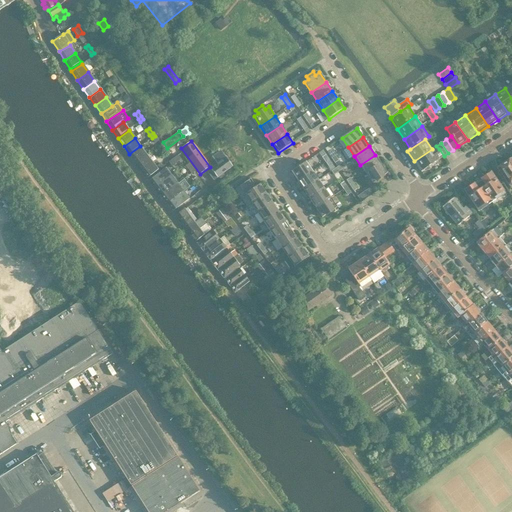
[(130,155),(135,162),(146,154),(140,147),(130,155)]
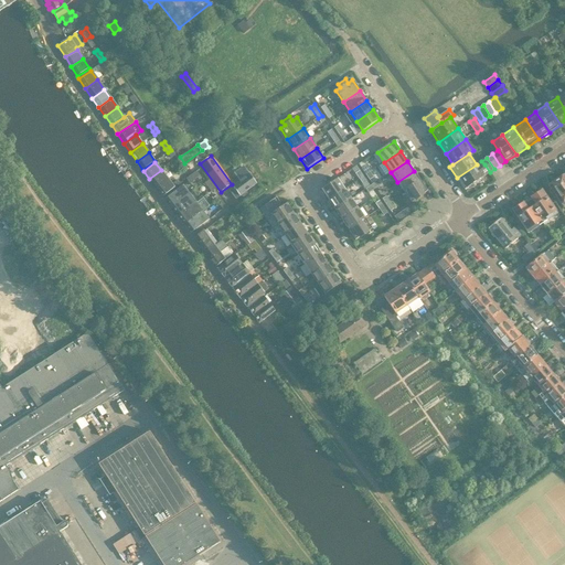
[(246,191),(256,184),(241,163),(238,164),(242,168),(234,173),(240,181),(232,187),(233,188),(230,191),(236,200),(241,196),(244,198),(247,194),(246,191)]
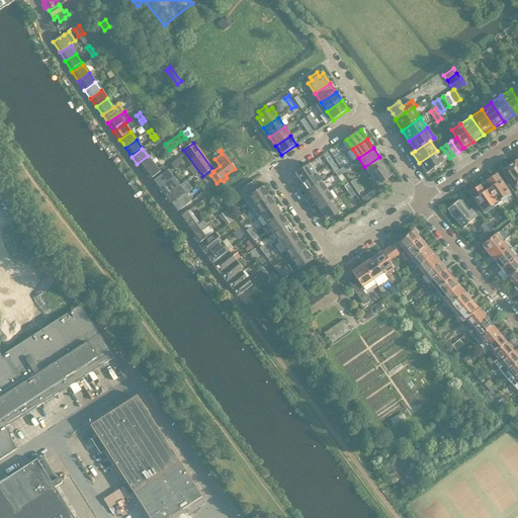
[(437,151),(419,163),(426,174),(449,158),(444,151),(439,154),(437,151)]
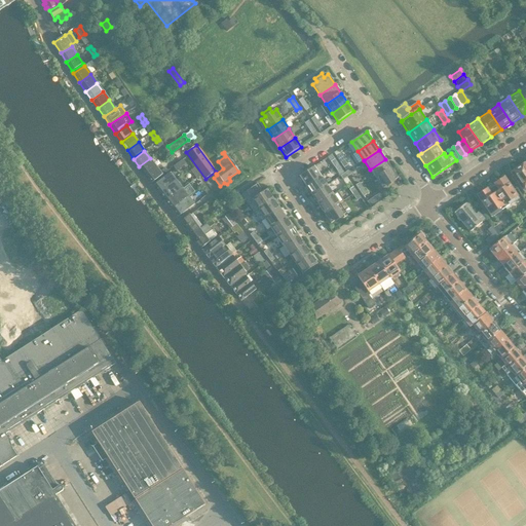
[(150,158),(139,166),(145,174),(155,165),(150,158)]
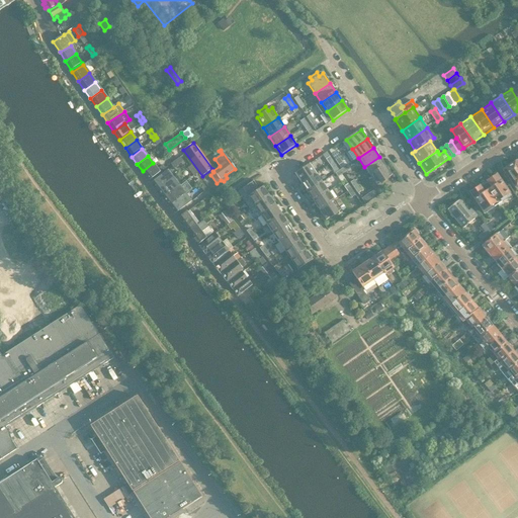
[(386,166),(379,157),(364,167),(371,176),(386,166)]
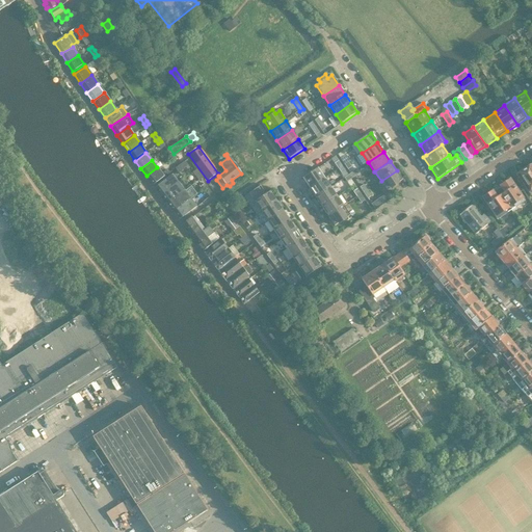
[(531,168),(530,166),(517,174),(521,178),(526,186),(531,194),(531,168)]
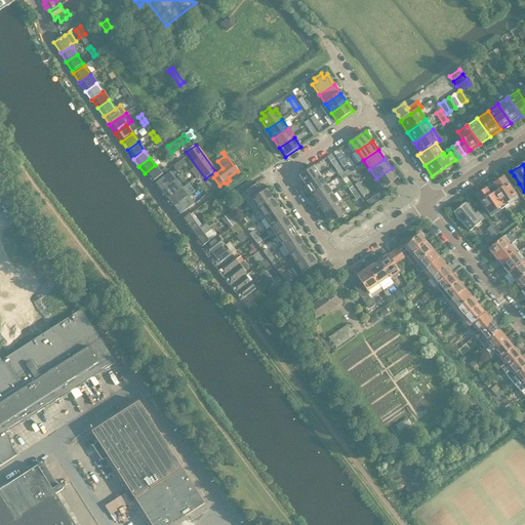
[(155,165),(145,173),(152,183),(162,174),(155,165)]
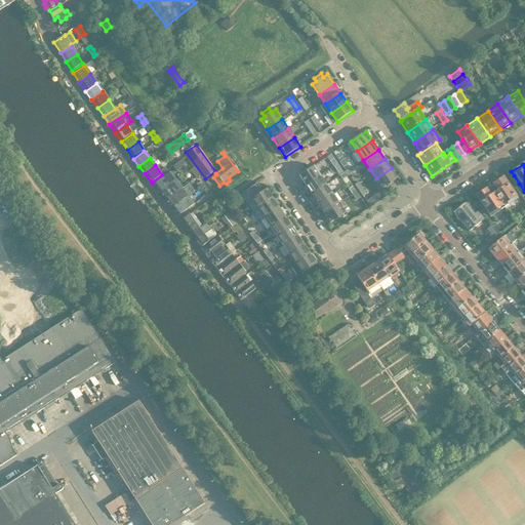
[(298,176),(306,186),(321,175),(314,166),(298,176)]
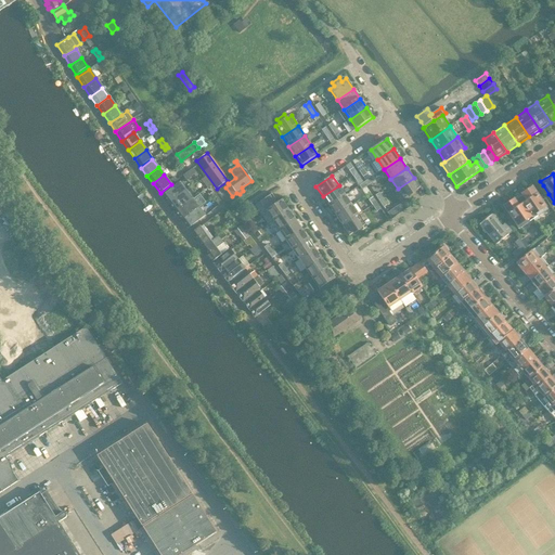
[(211,185),(205,177),(201,180),(207,189),(209,186),(211,185)]
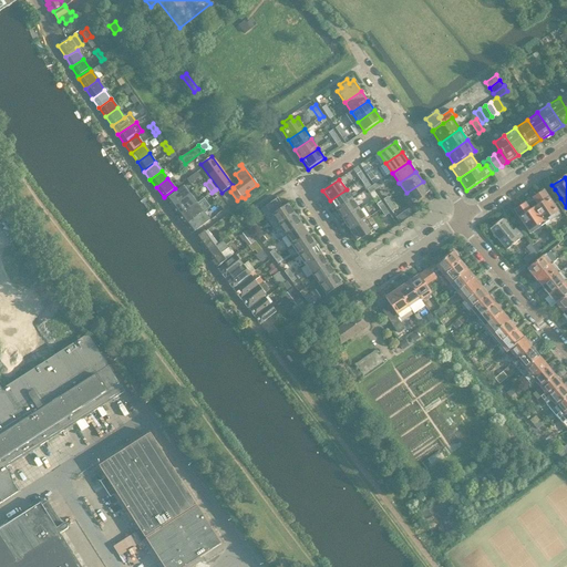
[(429,192),(423,182),(406,193),(413,203),(418,200),(425,195),(424,195),(429,192)]
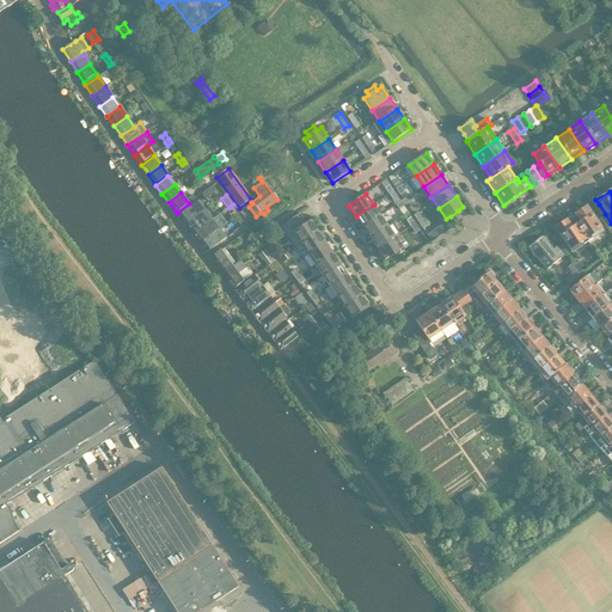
[(179,216),(185,225),(204,210),(199,202),(179,216)]
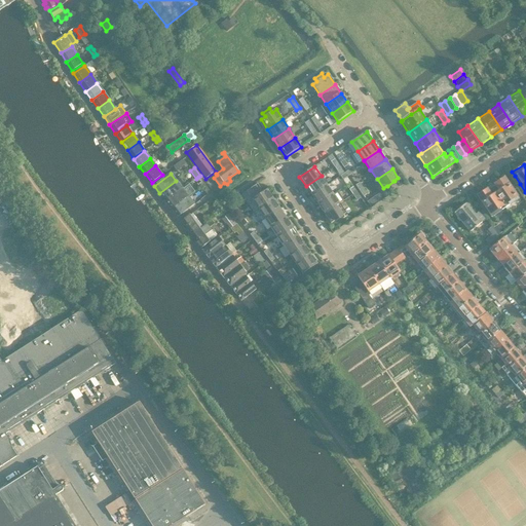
[(322,176),(306,186),(312,195),(327,185),(322,176)]
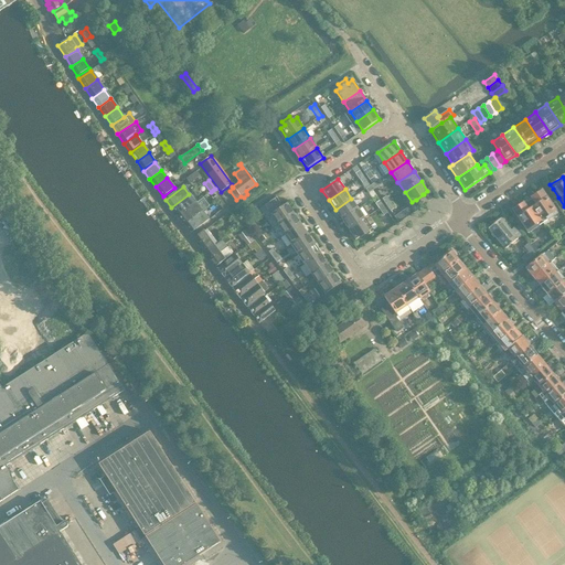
[(553,189),(547,192),(554,201),(558,198),(553,189)]
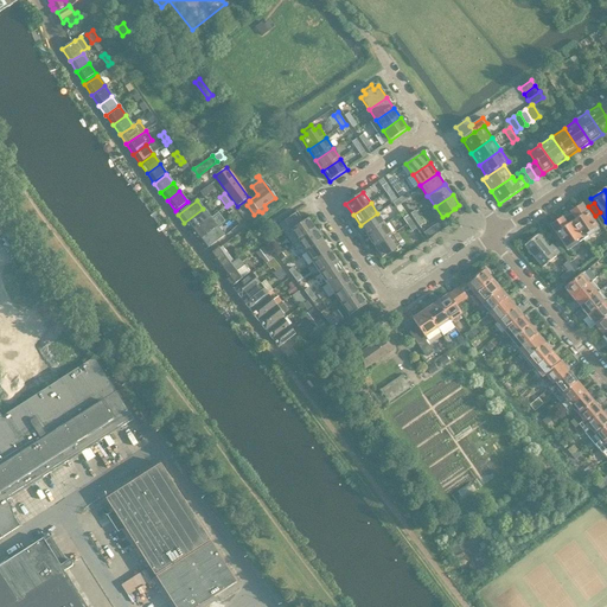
[(572,212),(576,219),(577,219),(572,224),(583,240),(585,243),(590,238),(588,236),(598,230),(581,205),(572,212)]
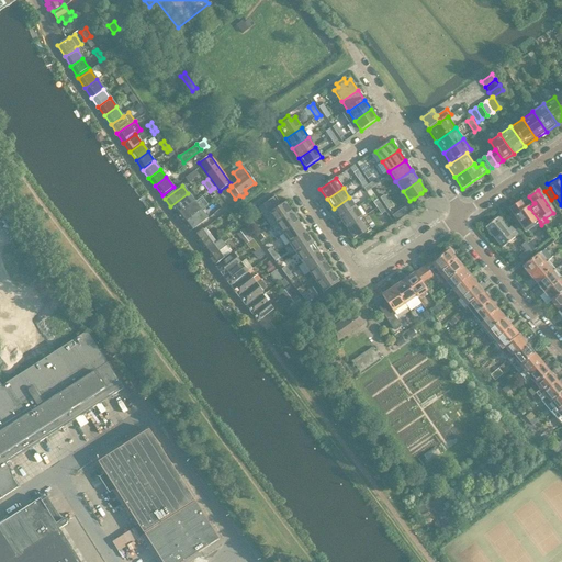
[(188,193),(170,206),(177,214),(194,201),(188,193)]
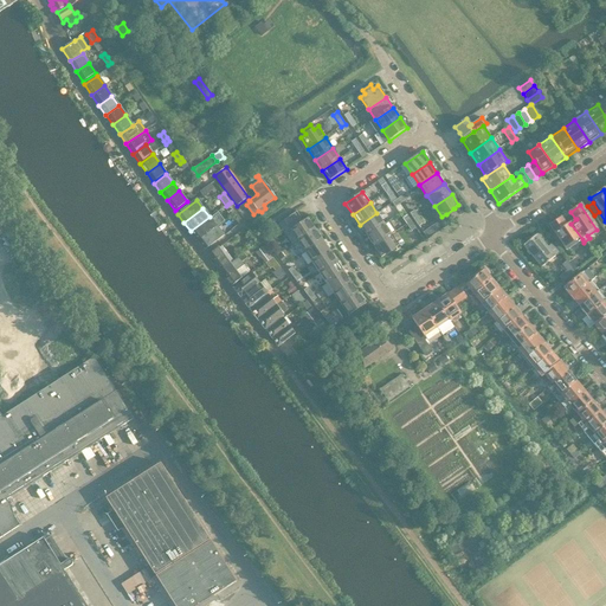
[(315,229),(308,218),(303,221),(296,212),(284,220),(297,240),(315,229)]
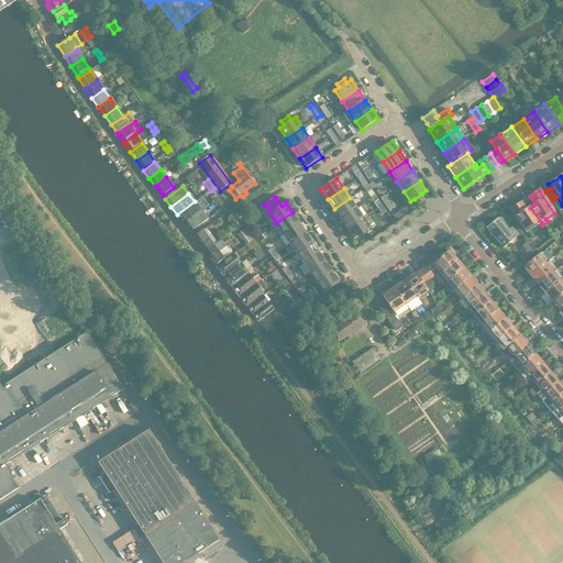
[(350,198),(334,209),(341,219),(357,208),(350,198)]
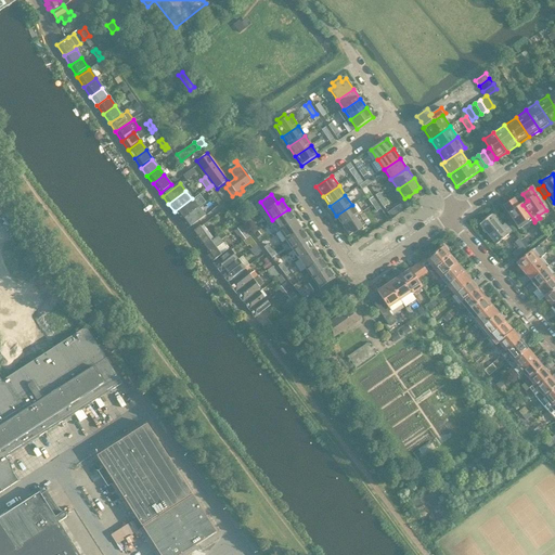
[(192,198),(175,211),(182,221),(199,208),(192,198)]
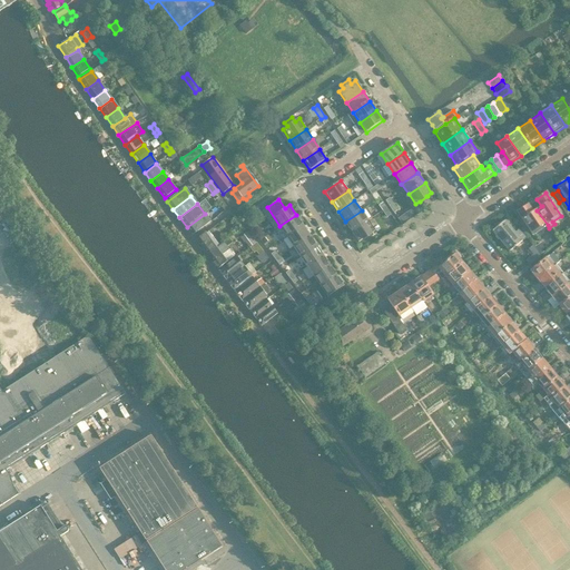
[(419,205),(399,216),(402,223),(422,212),(419,205)]
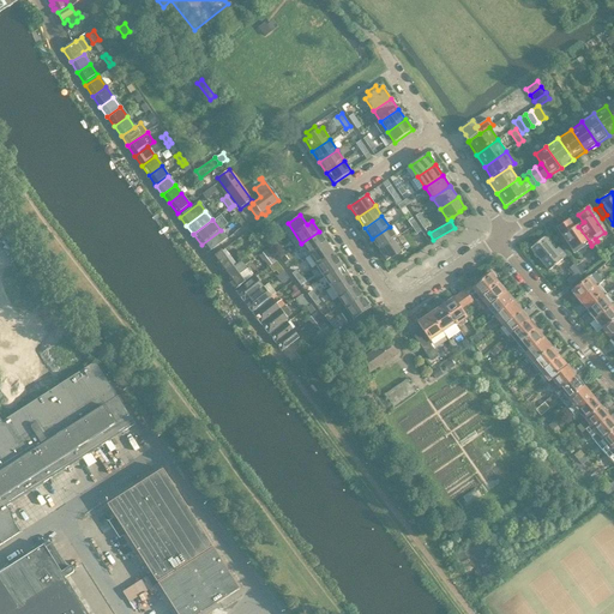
[(569,221),(558,228),(560,232),(559,232),(563,236),(563,235),(572,248),(571,250),(573,253),(590,242),(578,227),(573,229),(569,221)]
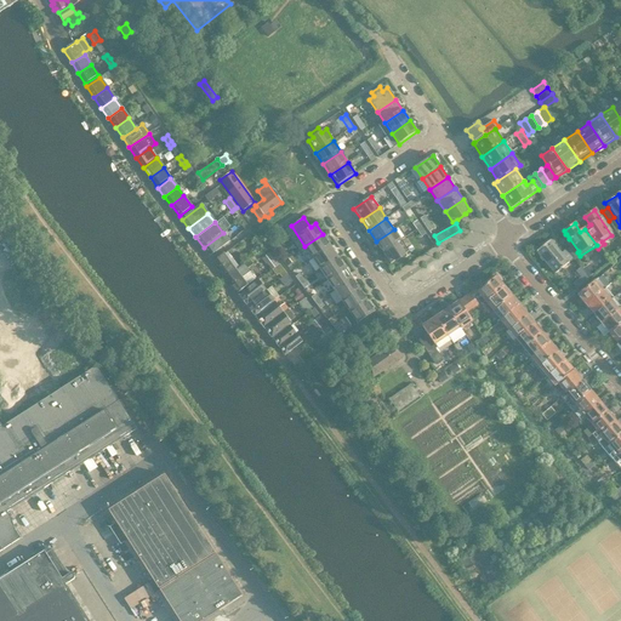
[(210,256),(229,241),(228,240),(232,237),(227,229),(223,233),(204,248),(210,256)]
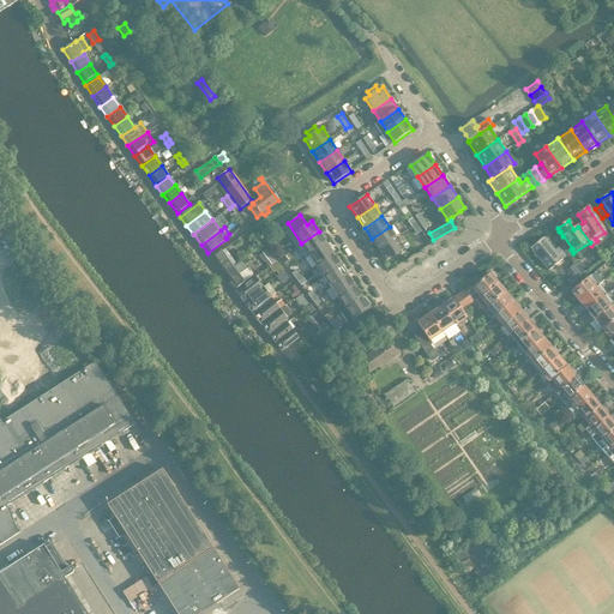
[(390,227),(372,239),(379,250),(397,238),(390,227)]
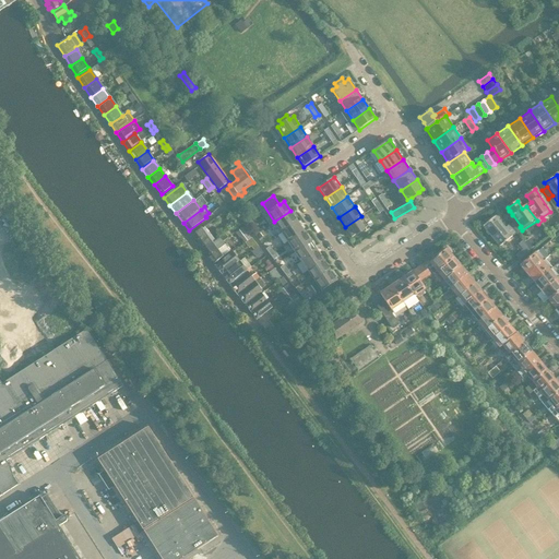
[(297,221),(290,211),(274,222),(281,232),(297,221)]
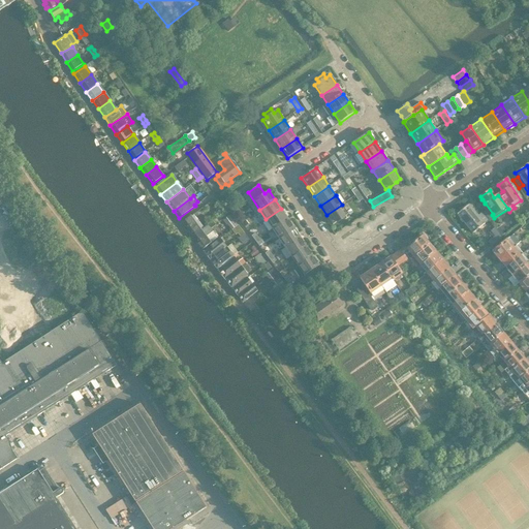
[(342,205),(327,215),(333,224),(337,222),(344,218),(344,217),(348,214),(342,205)]
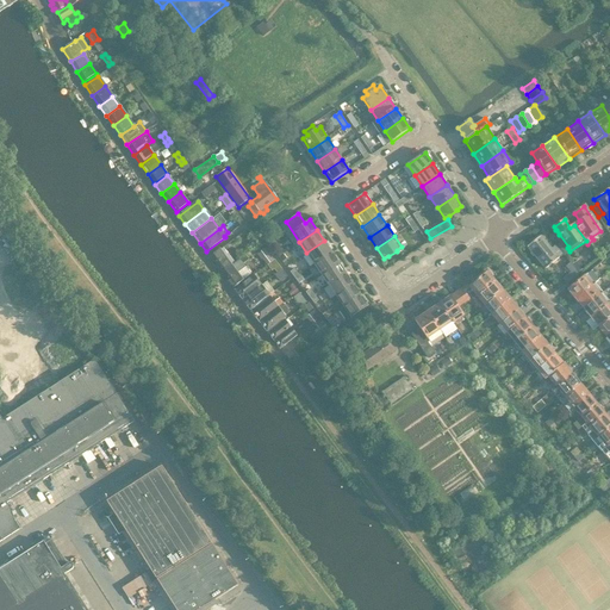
[(540,236),(527,247),(530,251),(530,253),(533,256),(535,256),(546,269),(553,263),(551,260),(556,255),(551,249),(540,236)]
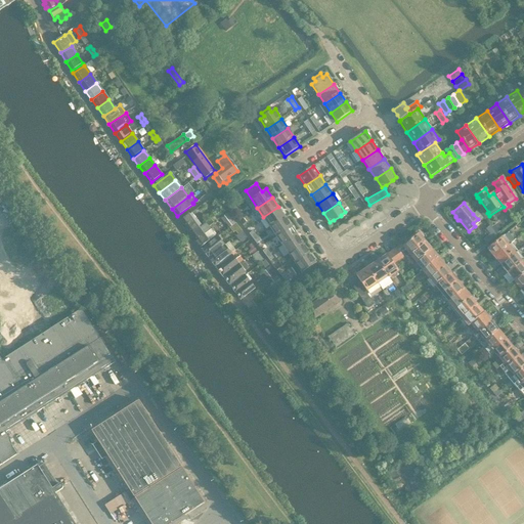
[(285,216),(278,207),(263,217),(269,226),(285,216)]
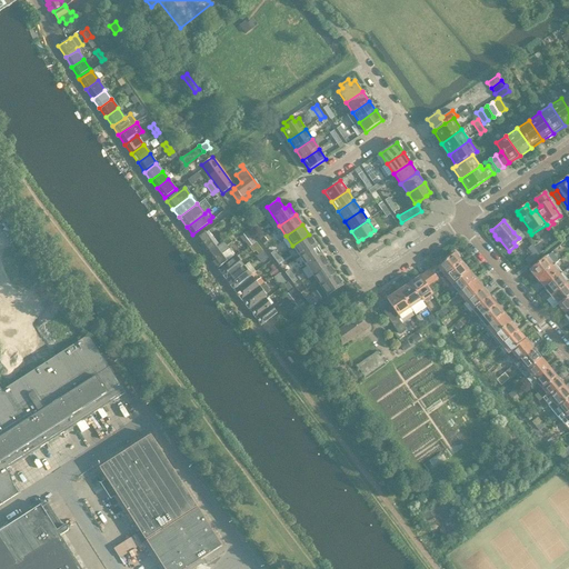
[(518,229),(513,232),(519,238),(521,240),(525,237),(518,229)]
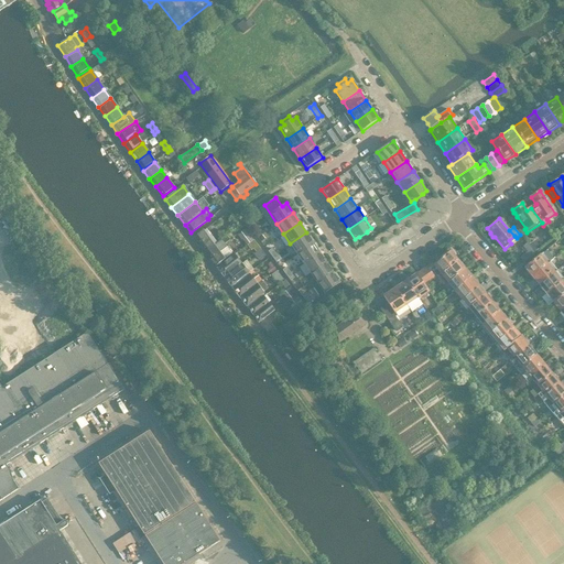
[(253,240),(246,229),(239,235),(247,245),(251,241),(253,240)]
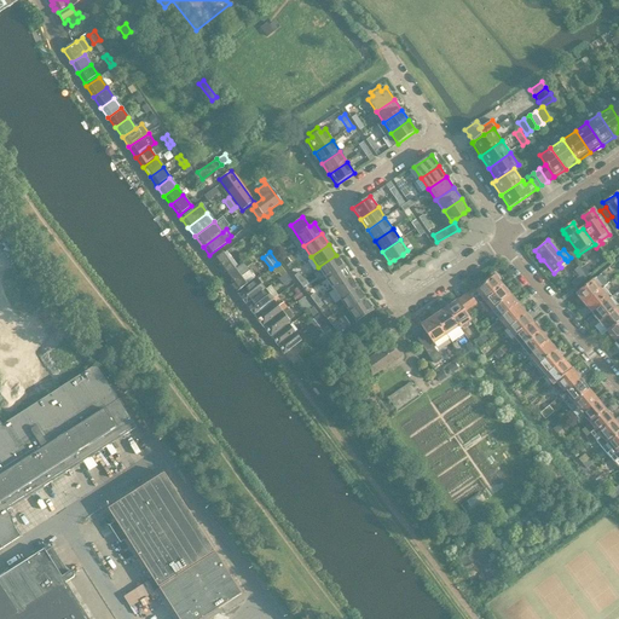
[(214,262),(225,277),(235,268),(224,254),(213,261),(214,261),(214,262)]
